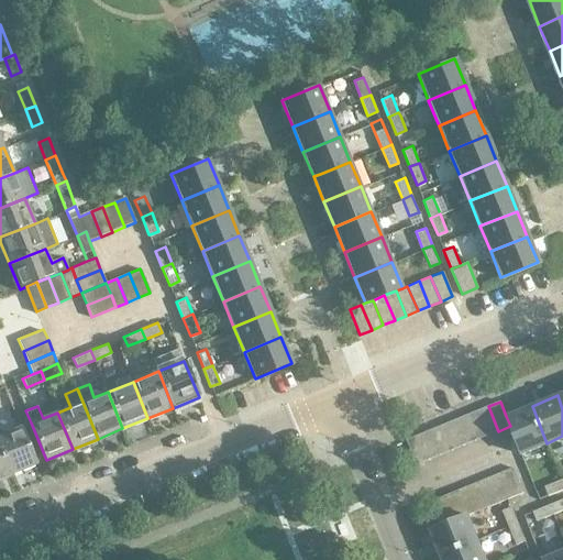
[(488,406),(477,410),(487,436),(498,431),(488,406)]
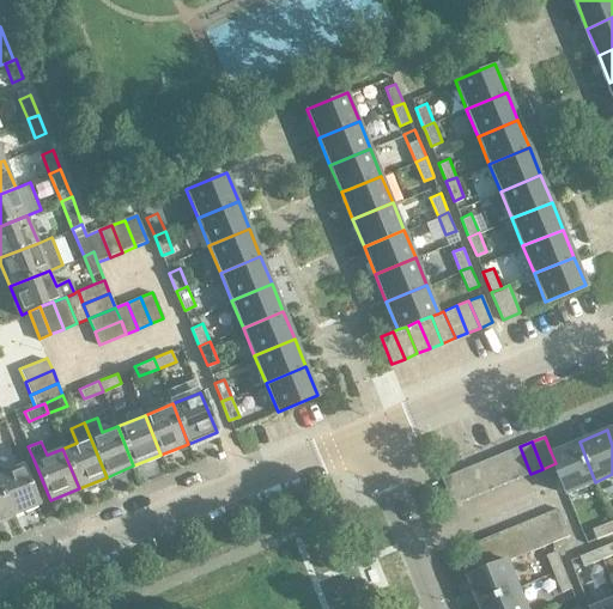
[(580,442),(551,452),(556,463),(568,493),(595,482),(580,442)]
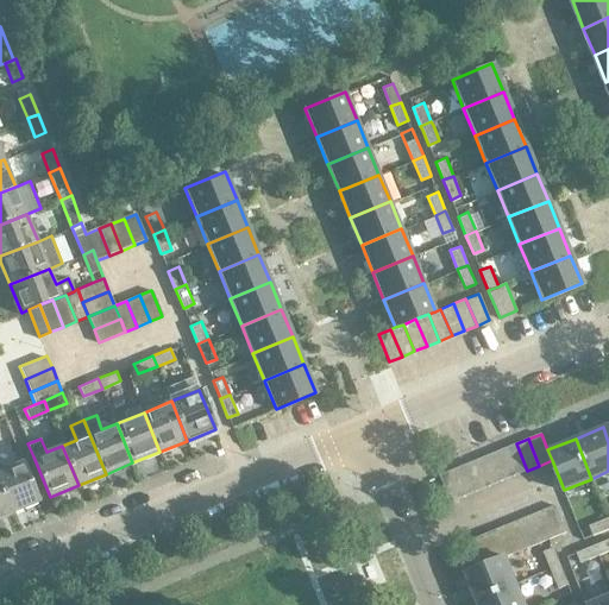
[(516,443),(503,448),(514,476),(527,471),(516,443)]
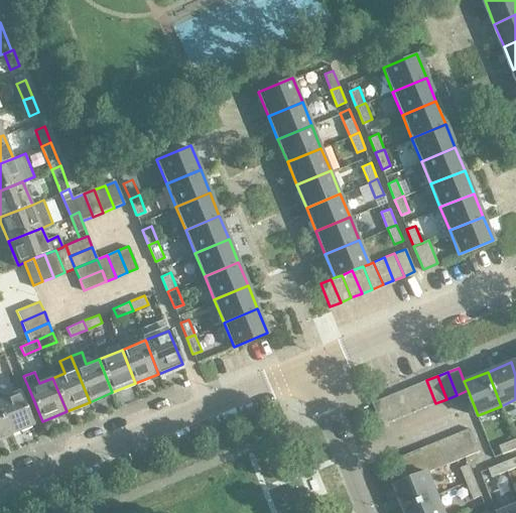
[(426,380),(416,385),(425,407),(435,403),(426,380)]
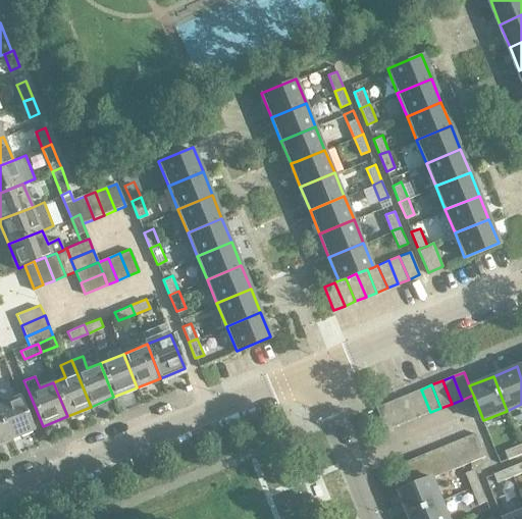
[(421,390),(410,394),(419,417),(430,412),(421,390)]
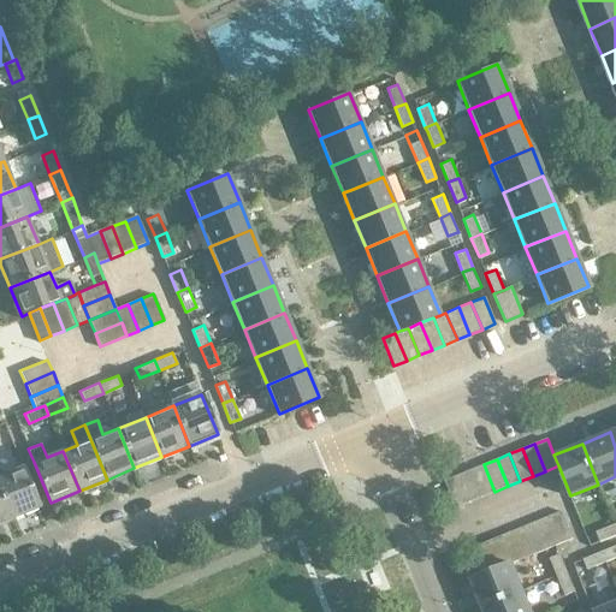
[(484,464),(472,469),(483,497),(495,492),(484,464)]
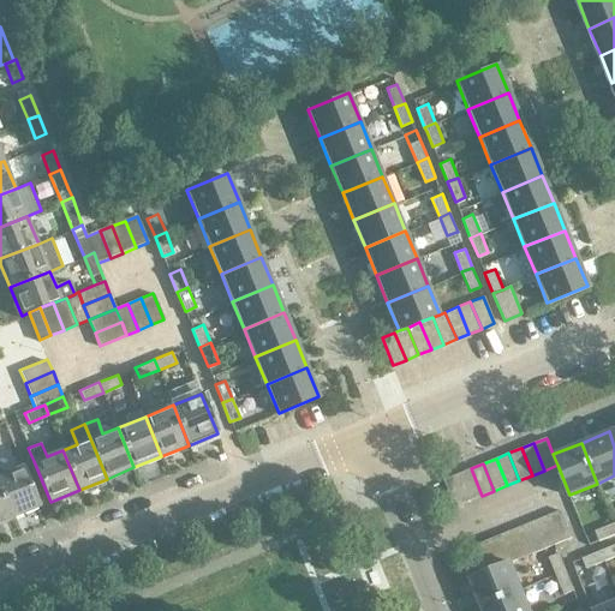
[(23,467),(0,475),(0,492),(11,519),(39,507),(23,467)]
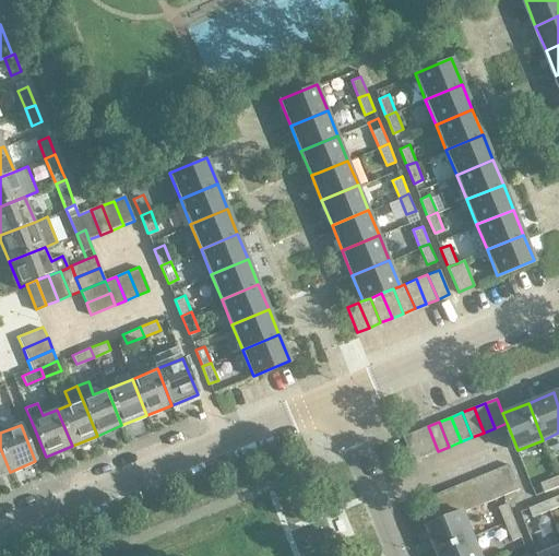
[(428,426),(416,430),(426,456),(438,451),(428,426)]
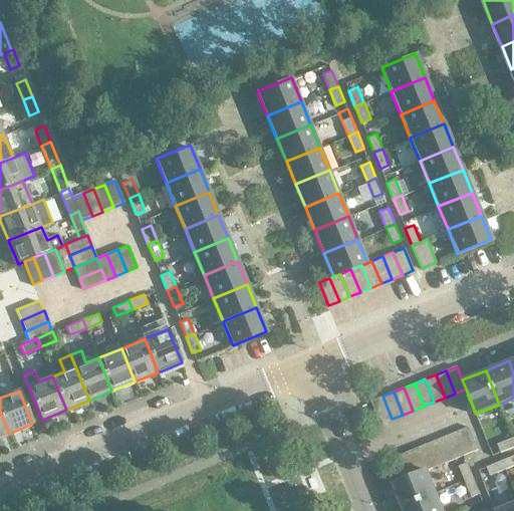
[(382,396),(372,401),(381,423),(392,419),(382,396)]
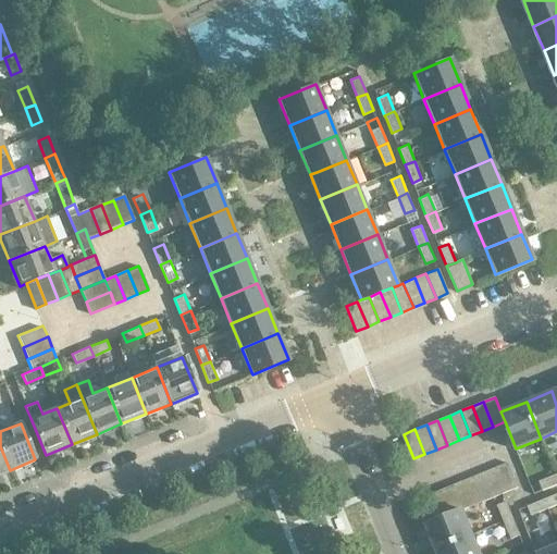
[(0,446),(0,474),(10,470),(0,446)]
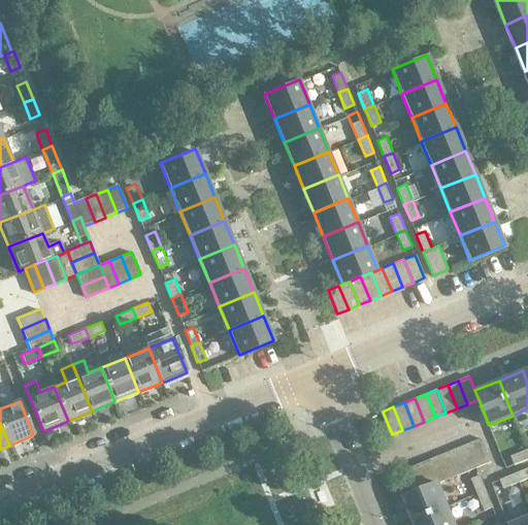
[(483,437),(471,441),(481,463),(492,459),(483,437)]
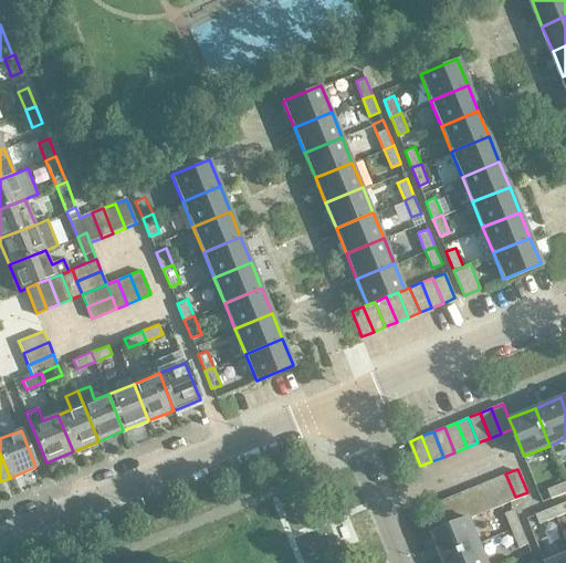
[(515,497),(505,473),(494,478),(503,502),(515,497)]
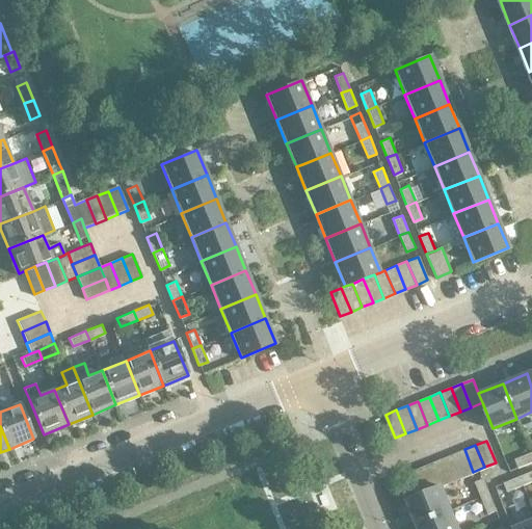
[(464,449),(453,454),(462,476),(473,472),(464,449)]
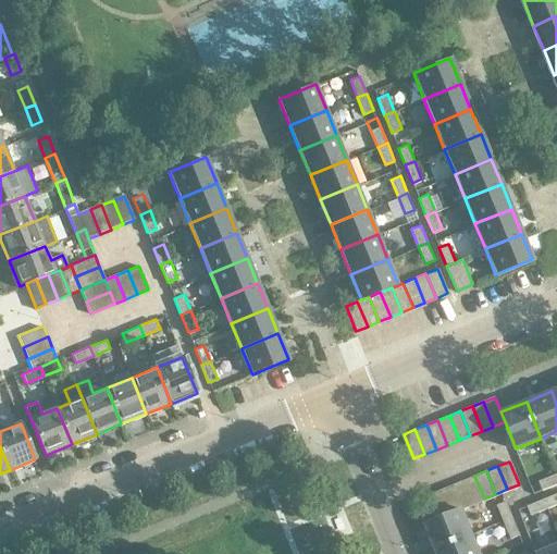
[(556,482),(556,477),(555,472),(539,479),(543,489),(556,482)]
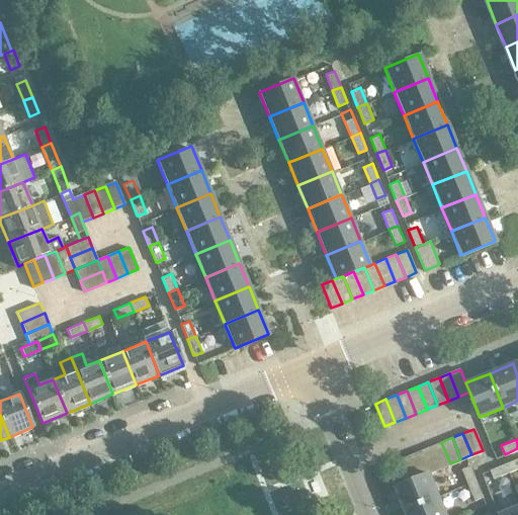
[(441,442),(430,446),(439,468),(450,463),(441,442)]
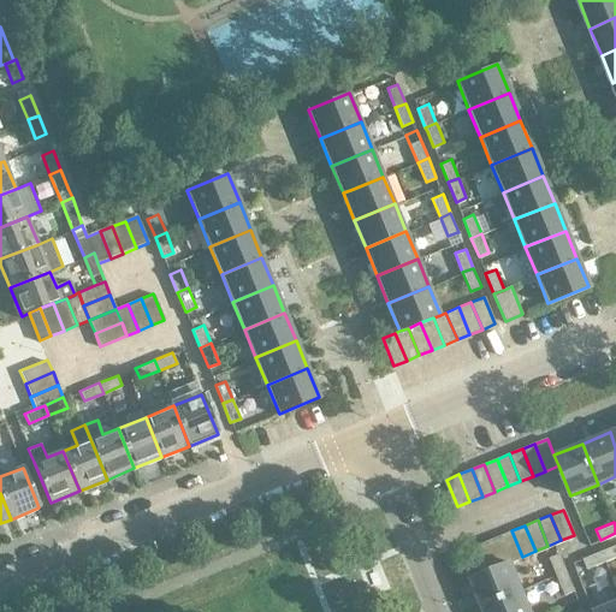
[(511,530),(499,536),(510,562),(511,560),(522,557),(511,530)]
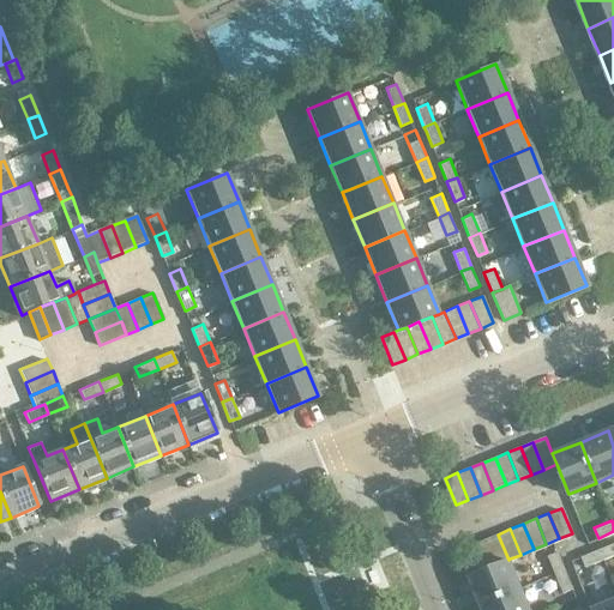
[(498,535),(485,539),(495,565),(509,560),(498,535)]
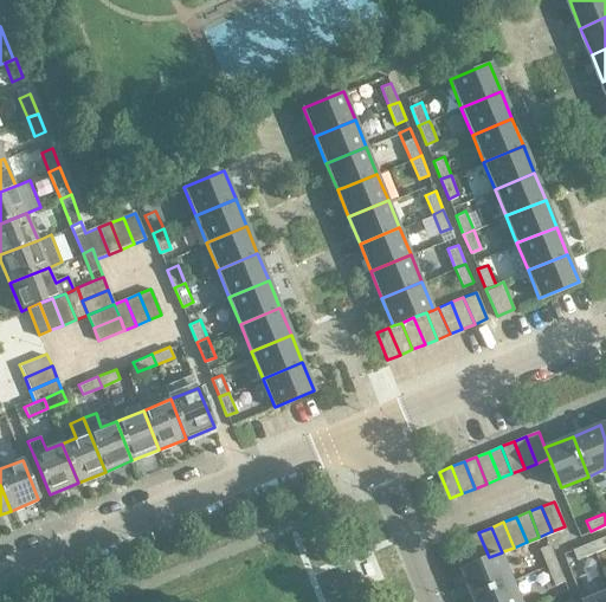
[(466,537),(476,563),(489,557),(478,532),(466,537)]
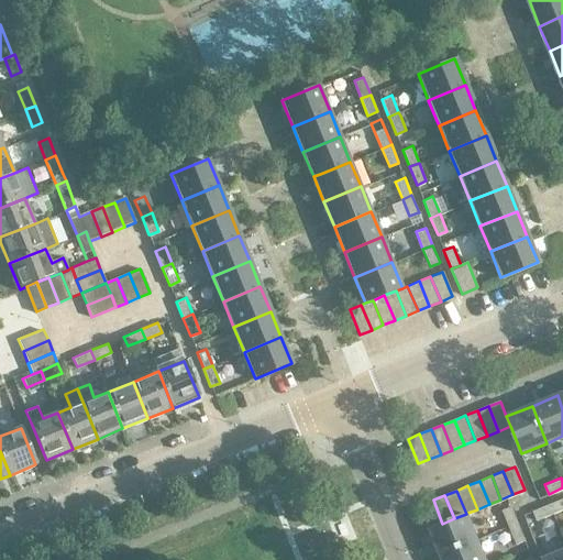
[(562,497),(551,503),(555,512),(562,508),(562,497)]
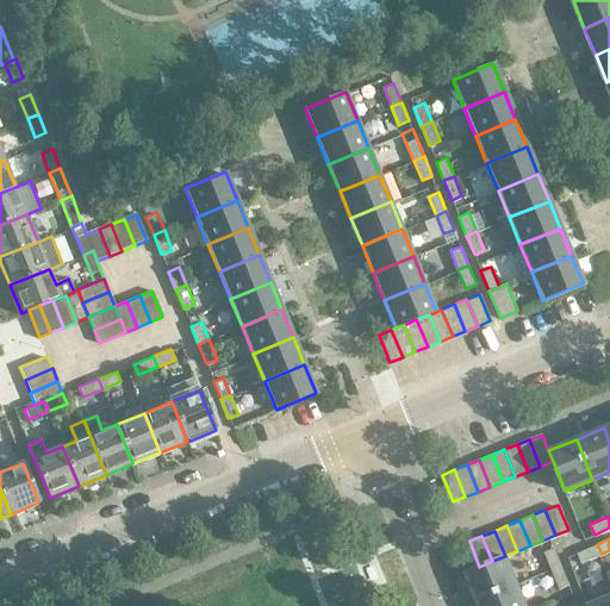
[(597,544),(578,551),(582,562),(602,554),(597,544)]
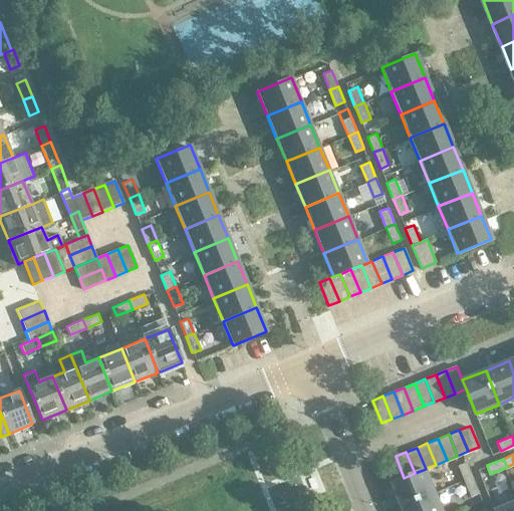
[(465,480),(474,477),(467,461),(459,464),(465,480)]
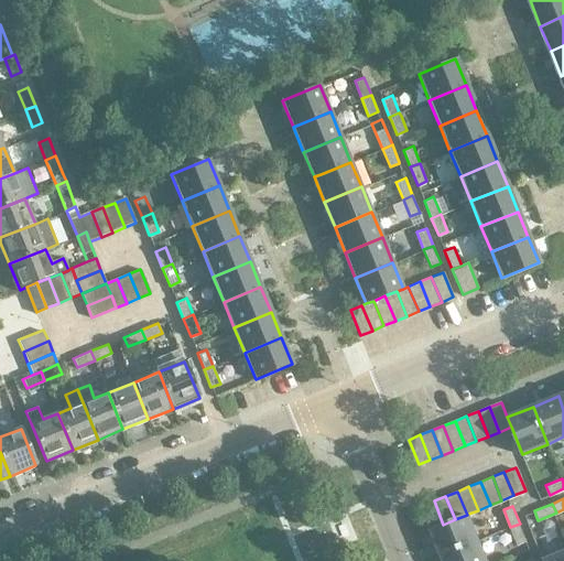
[(455,519),(443,525),(431,529),(442,556),(479,540),(468,514),(467,515),(455,519)]
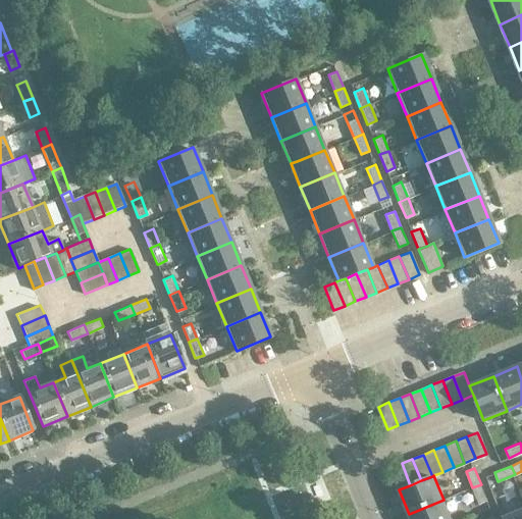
[(479,504),(488,500),(481,484),(472,487),(479,504)]
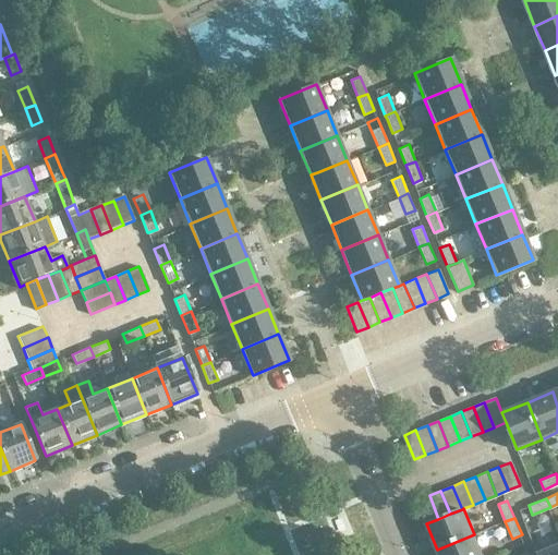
[(482,554),(474,534),(437,550),(439,554),(482,554)]
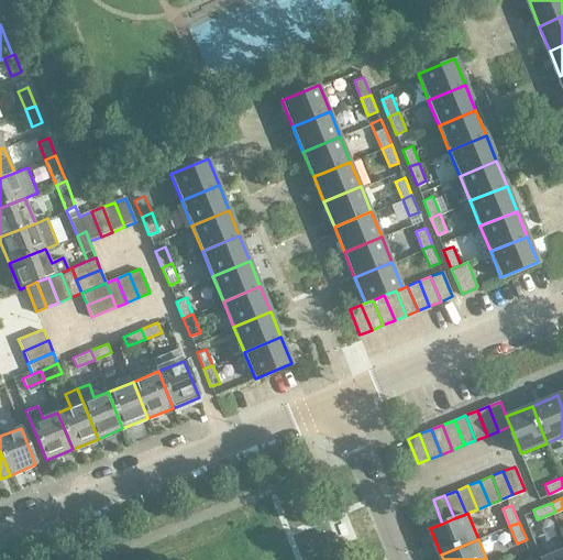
[(562,559),(562,550),(544,559),(562,559)]
